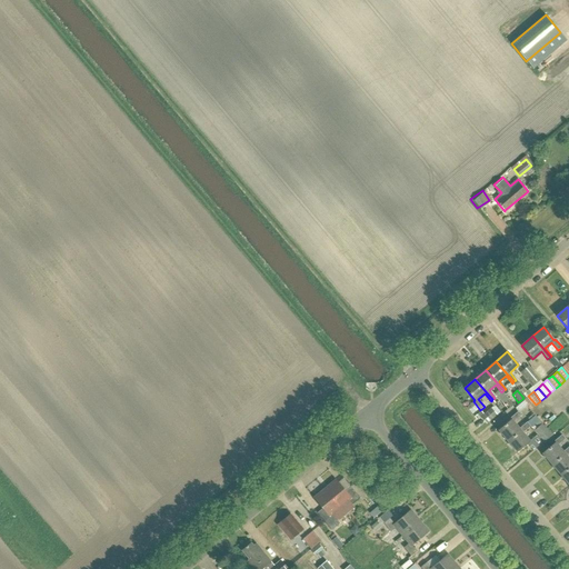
[(536,405),(528,396),(523,400),(531,409),(536,405)]
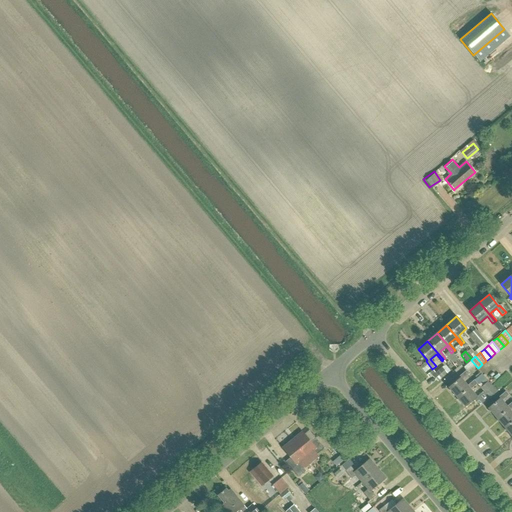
[(431,368),(425,373),(429,378),(432,375),(437,382),(450,372),(445,365),(435,373),(431,368)]
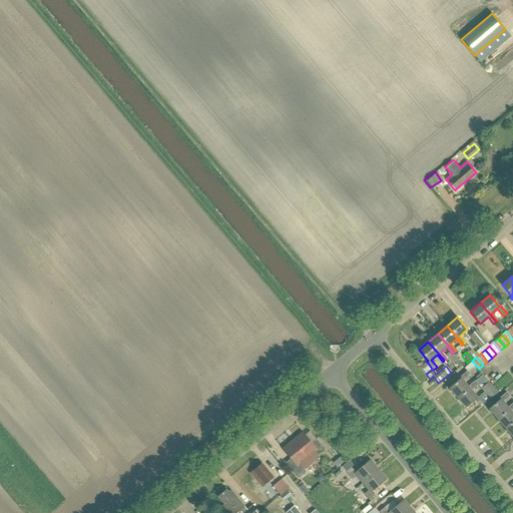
[(461,379),(449,389),(457,398),(469,388),(468,387),(463,381),(470,375),(467,372),(460,378),(461,379)]
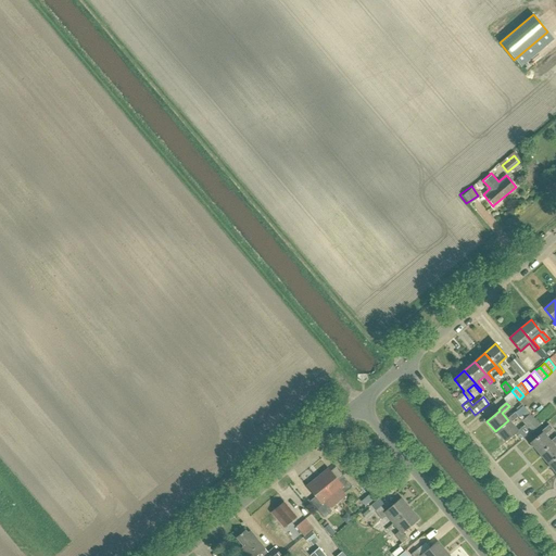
[(508,420),(495,431),(504,442),(515,433),(517,431),(510,422),(518,417),(521,421),(529,414),(523,406),(515,413),(507,419),(508,420)]
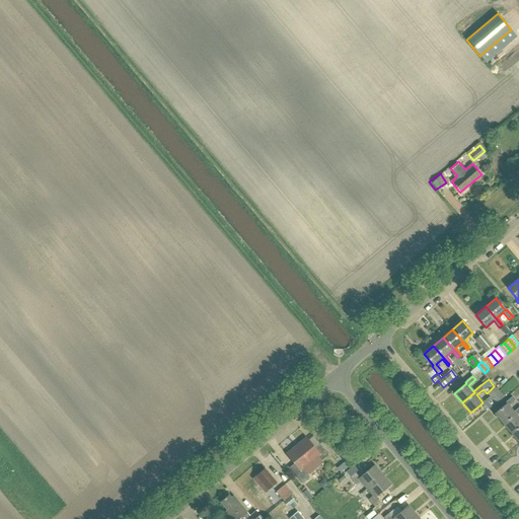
[(494,414),(502,424),(514,414),(513,413),(508,406),(515,400),(512,396),(505,402),(506,404),(494,414)]
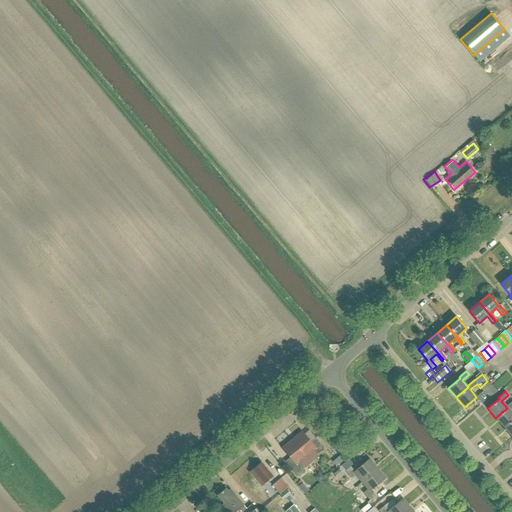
[(495,418),(503,427),(511,420),(511,413),(509,410),(511,407),(511,401),(506,407),(507,408),(495,418)]
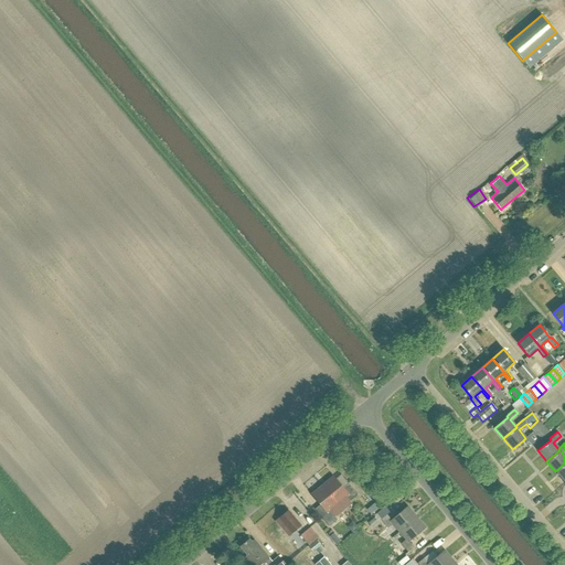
[(564,464),(555,471),(564,482),(564,481),(564,464)]
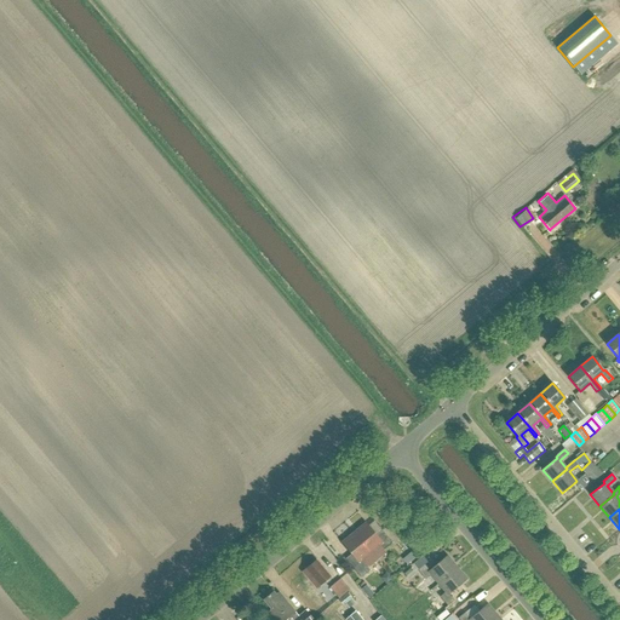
[(366,523),(354,533),(374,558),(383,551),(392,543),(386,537),(382,541),(366,523)]
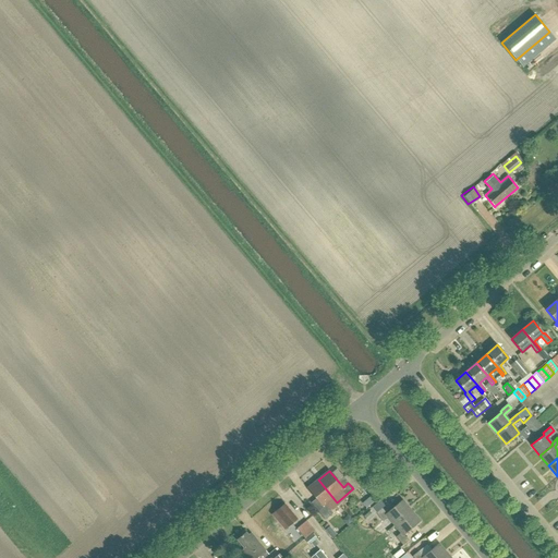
[(311,504),(325,520),(334,513),(330,510),(337,504),(337,502),(318,480),(307,488),(316,499),(311,504)]
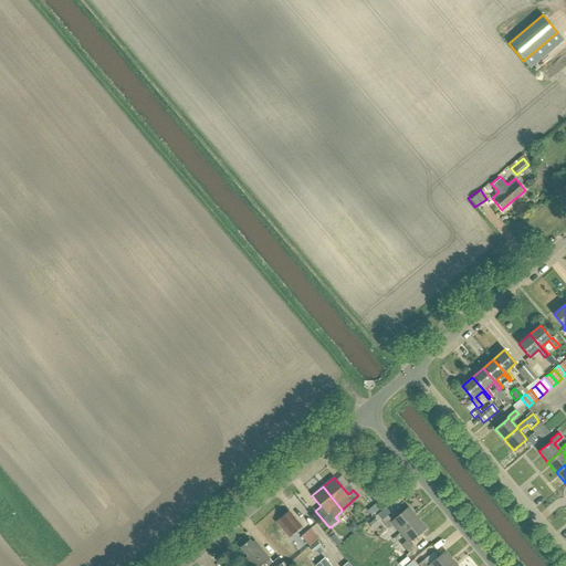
[(387,515),(381,521),(388,528),(392,525),(399,533),(417,517),(408,507),(391,521),(387,515)]
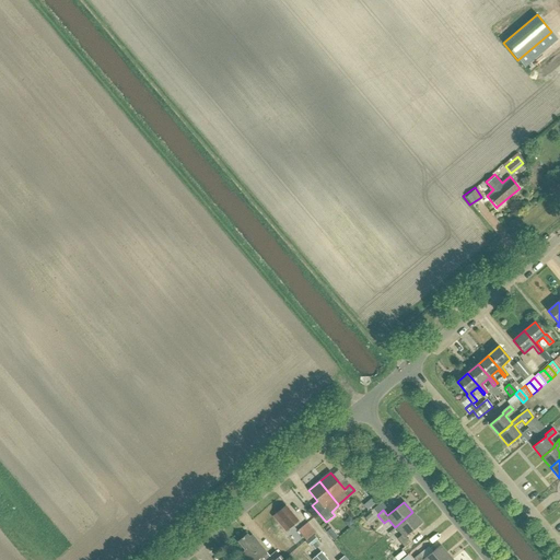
[(273,516),(286,532),(299,521),(286,506),(273,516)]
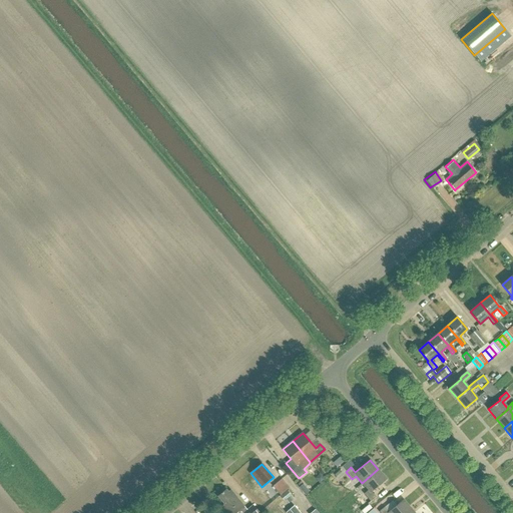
[(378,469),(362,483),(368,490),(364,494),(370,501),(376,497),(372,492),(387,479),(378,469)]
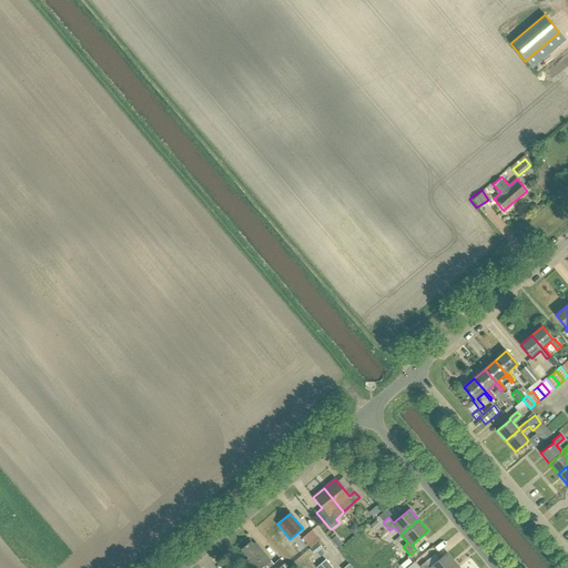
[(375,520),(369,525),(373,529),(379,525),(375,520)]
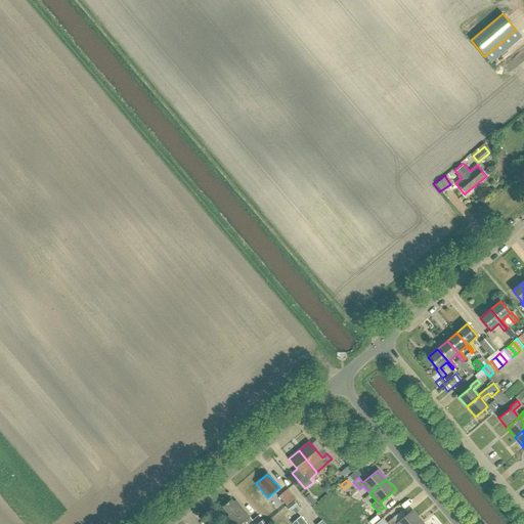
[(278,496),(287,506),(295,498),(288,488),(278,496)]
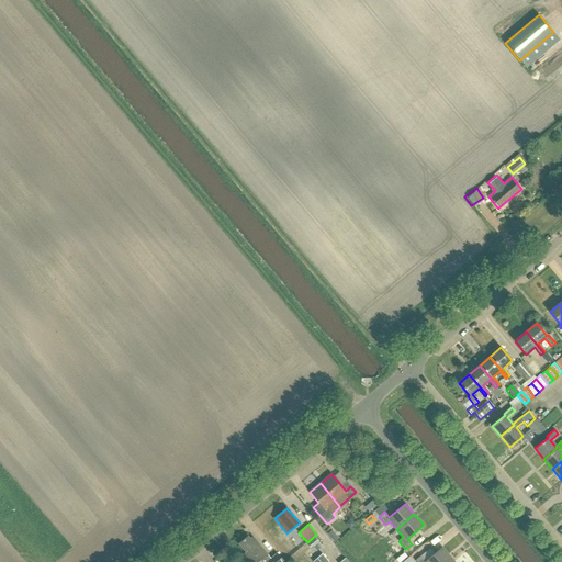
[(333,530),(328,534),(335,542),(340,538),(333,530)]
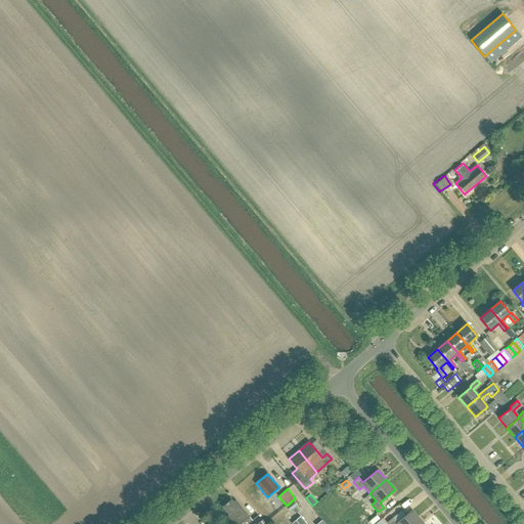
[(241,523),(242,523),(243,523),(265,523),(258,516),(253,521),(249,517),(250,517),(236,501),(233,504),(231,500),(222,508),(229,515),(227,517),(233,523),(241,523)]
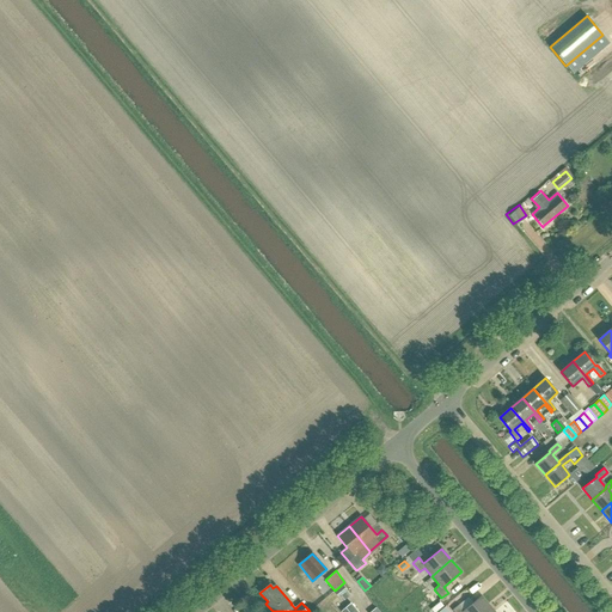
[(335,594),(338,599),(347,592),(343,587),(335,594)]
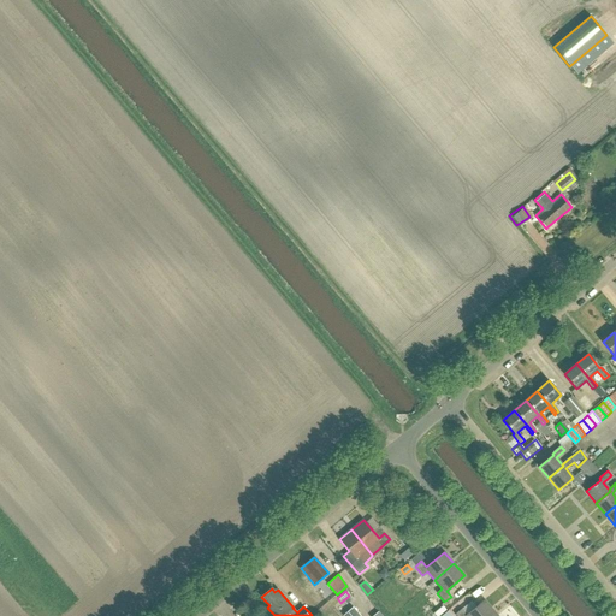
[(489,615),(495,612),(485,600),(467,615),(462,609),(455,615),(456,615),(489,615)]
